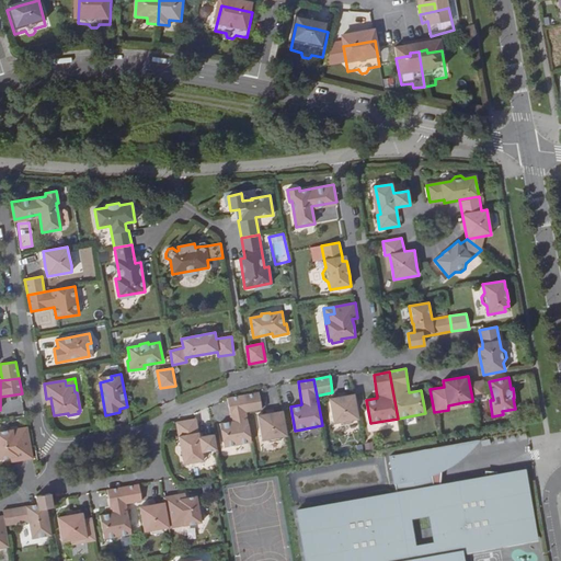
[(483,380),(469,382),(472,399),(487,397),(483,380)]
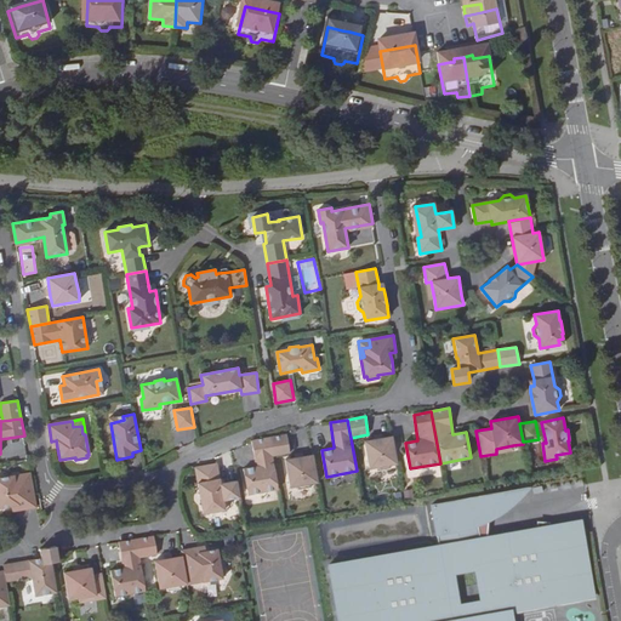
[(290,454),(286,434),(269,438),(273,456),(290,454)]
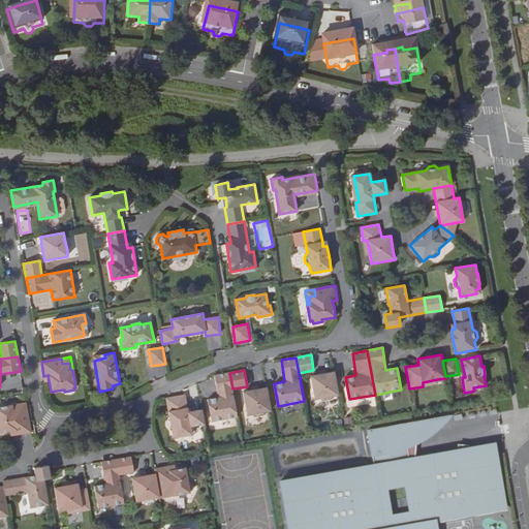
[(338,395),(334,372),(325,373),(319,374),(310,376),(315,400),(320,398),(333,397),(338,395)]
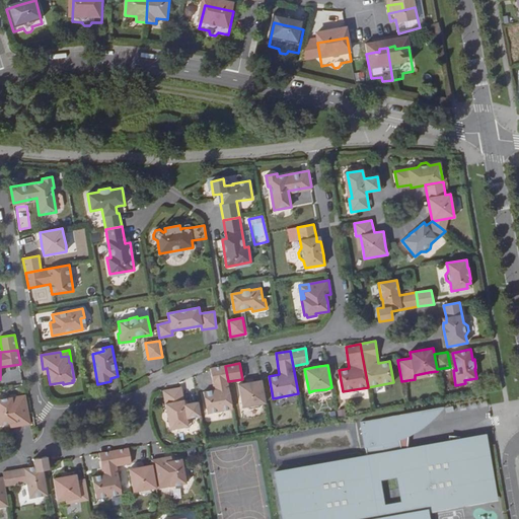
[(233,410),(225,366),(210,368),(211,371),(214,390),(204,392),(207,414),(233,410)]
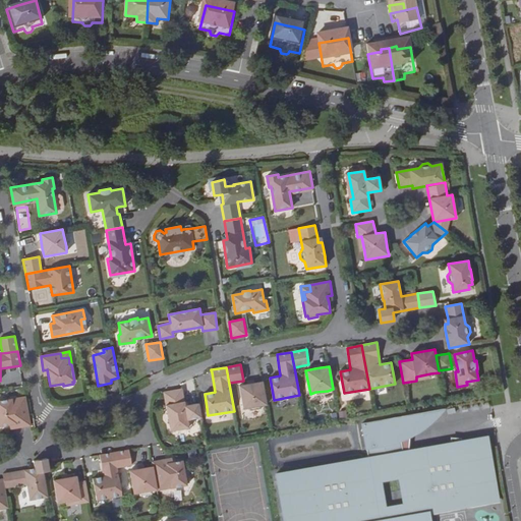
[(454,372),(448,373),(451,388),(457,387),(454,372)]
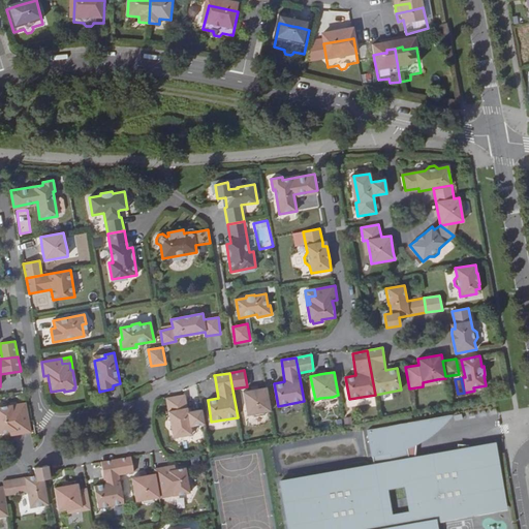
[(271,411),(267,387),(258,390),(251,391),(243,392),(247,415),(253,414),(265,412),(271,411)]
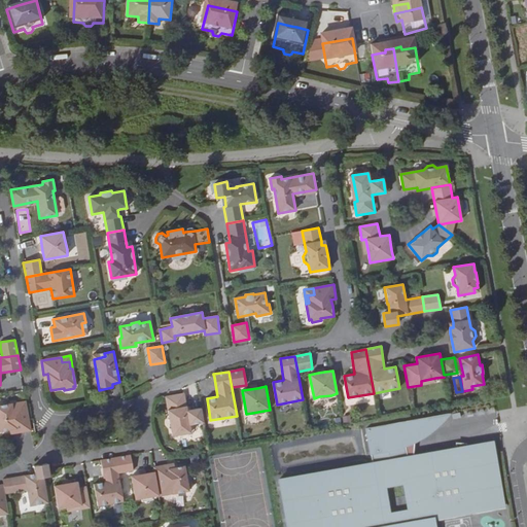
[(203,422),(201,408),(187,411),(184,393),(166,396),(168,411),(171,410),(175,435),(191,432),(189,424),(203,422)]
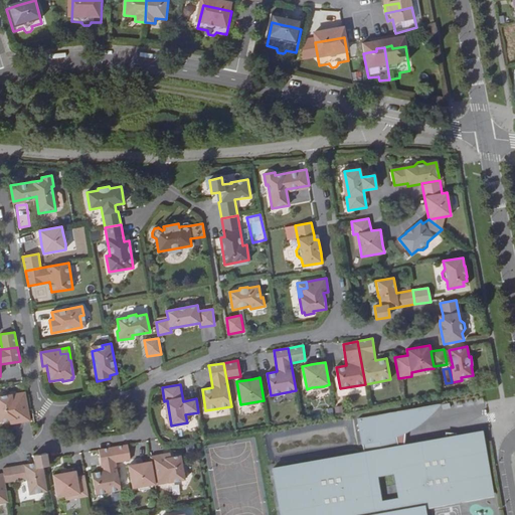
[(0,421),(15,418),(16,423),(30,420),(27,401),(21,401),(19,395),(12,396),(12,394),(0,396),(0,421)]
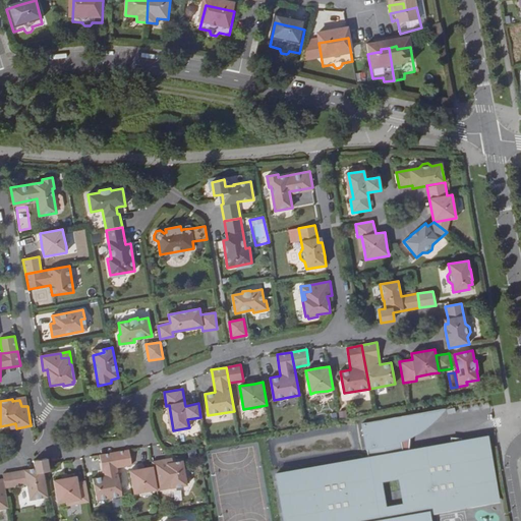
[(430,420),(437,410),(421,413),(423,428),(424,427),(425,426),(427,423),(428,423),(429,422),(430,421),(430,420)]
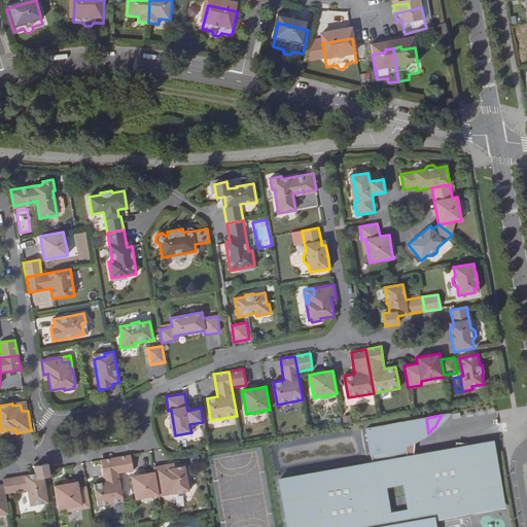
[(384,526),(381,506),(376,507),(375,502),(385,501),(382,487),(385,487),(403,484),(407,483),(409,496),(419,495),(420,499),(415,500),(419,521),(433,519),(504,505),(493,440),(466,445),(468,455),(459,457),(457,447),(408,455),(406,444),(407,444),(421,438),(423,437),(428,433),(426,418),(365,428),(372,463),(279,480),(286,526),(384,526)]
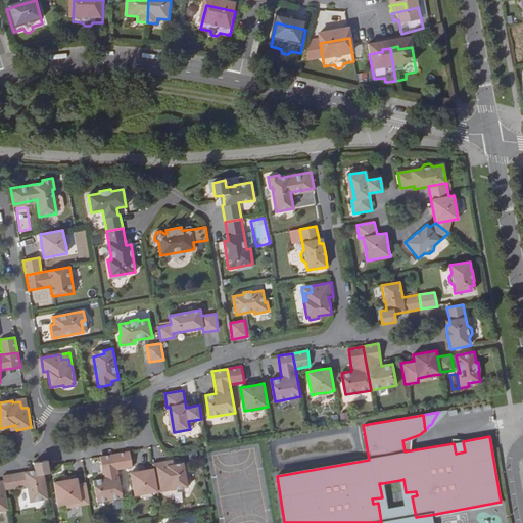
[(463,441),(454,443),(456,454),(465,452),(463,441)]
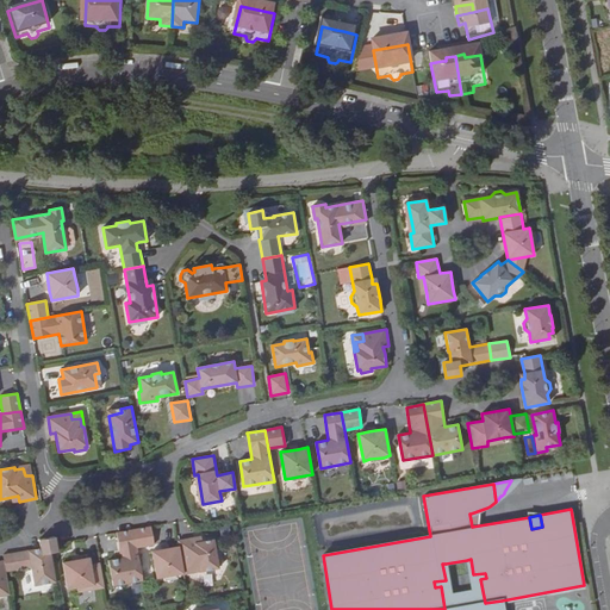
[(155,545),(151,527),(134,530),(137,548),(155,545)]
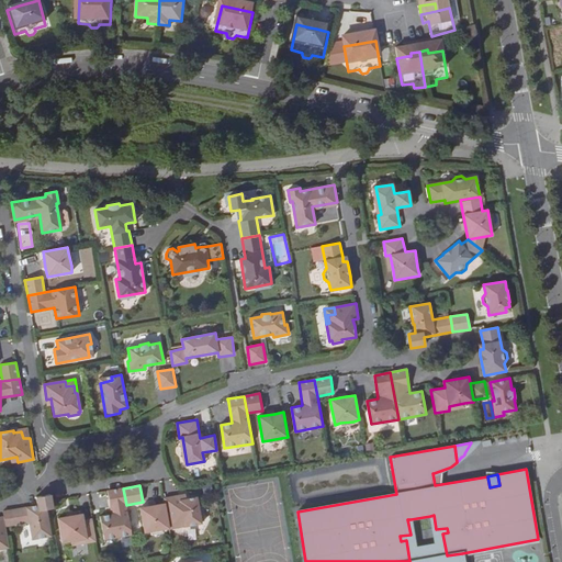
[(123,489),(108,491),(112,515),(100,516),(104,540),(132,535),(126,505),(123,489)]
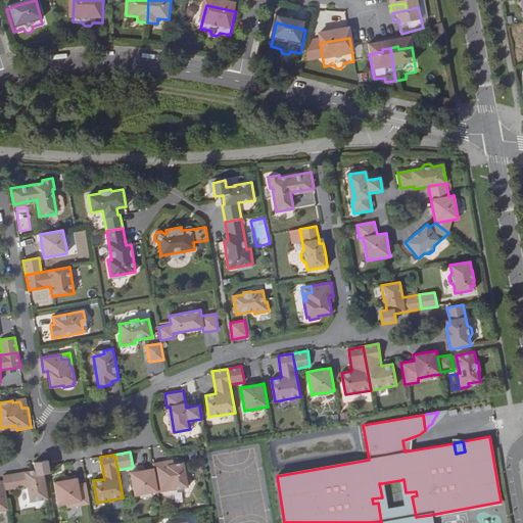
[(49,473),(47,460),(34,463),(35,470),(8,475),(10,489),(27,486),(30,503),(48,500),(45,482),(44,482),(42,474),(49,473)]
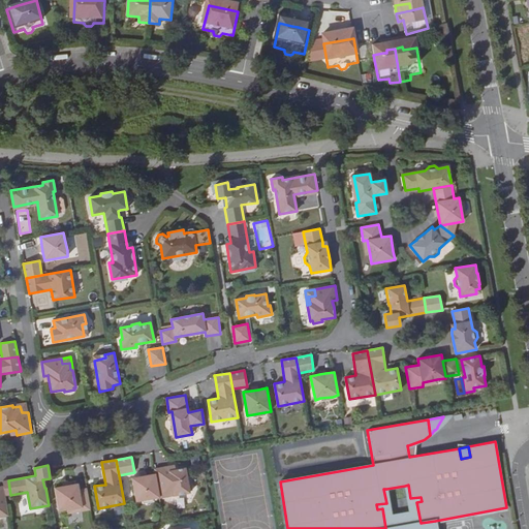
[(174,496),(190,493),(190,491),(192,491),(190,480),(188,481),(186,468),(169,471),(168,466),(154,469),(155,474),(158,490),(164,488),(165,495),(173,494),(174,496)]
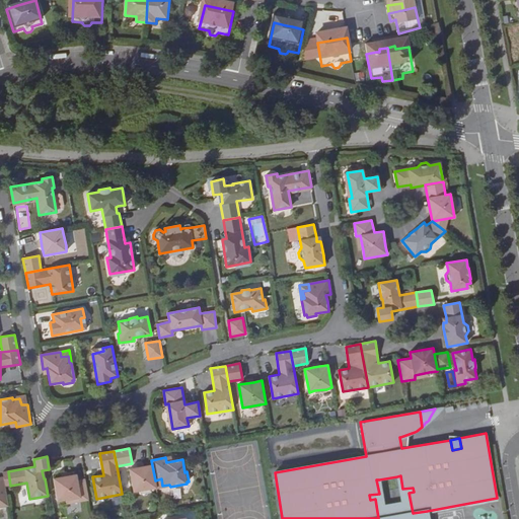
[(155,480),(152,465),(144,466),(138,467),(129,469),(134,492),(139,491),(151,490),(156,489),(155,480)]
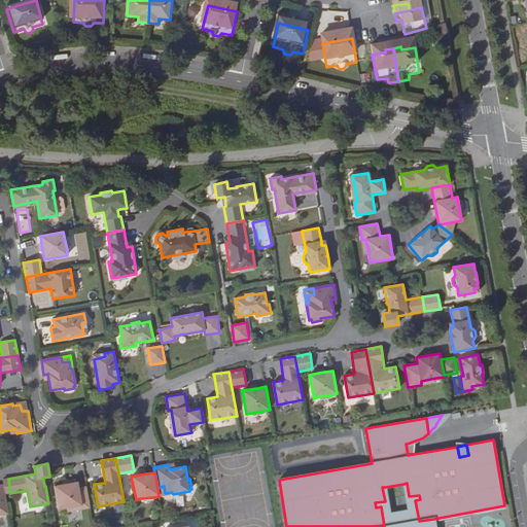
[(90,507),(86,487),(78,488),(77,482),(69,484),(55,486),(59,510),(67,507),(81,505),(82,510),(90,507)]
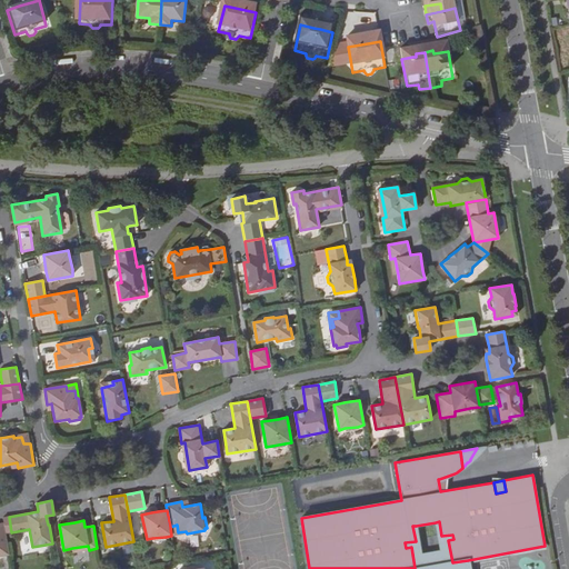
[(416,526),(412,526),(416,541),(405,542),(406,548),(411,547),(415,568),(469,568),(469,563),(468,560),(452,562),(448,540),(453,539),(452,535),(441,536),(439,521),(436,522),(441,550),(421,555),(416,526)]
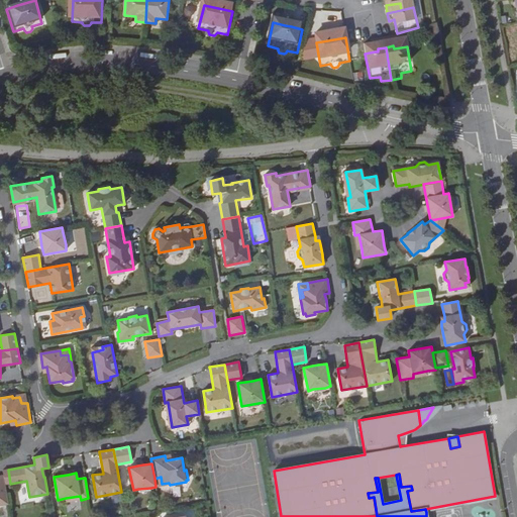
[(162,484),(161,477),(154,479),(156,487),(170,485),(169,483),(162,484)]
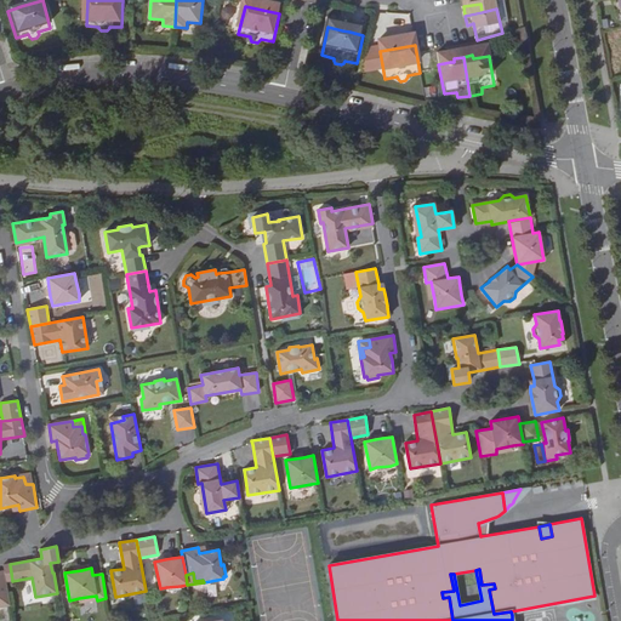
[(0,607),(10,605),(9,594),(1,596),(3,604),(0,604),(0,607)]
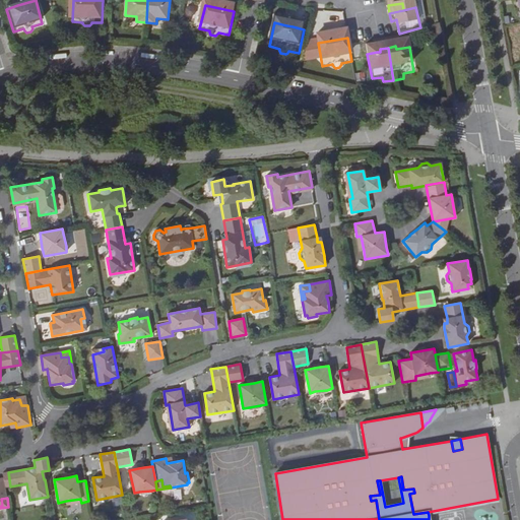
[(498,499),(428,512),(429,515),(498,502),(498,499)]
